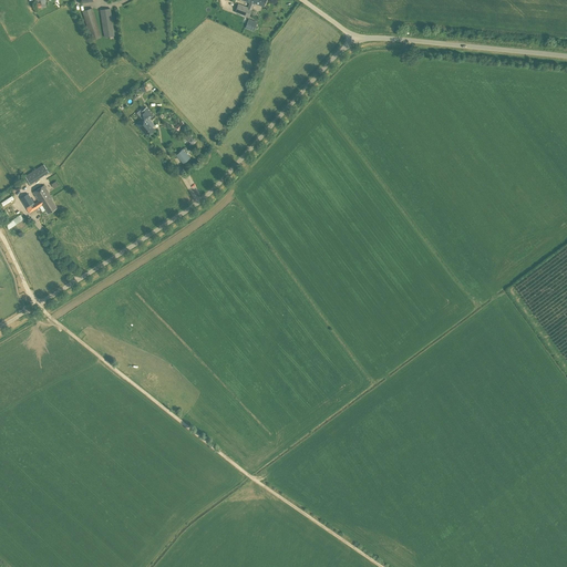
[(250,0),(249,2),(248,8),(238,4),(235,12),(249,17),(255,3),(264,7),(266,0),(250,0)]
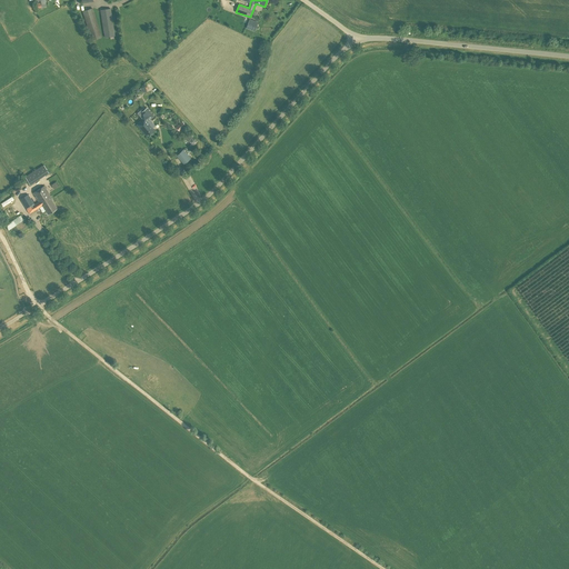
[(91,40),(101,37),(92,8),(82,11),(91,40)]
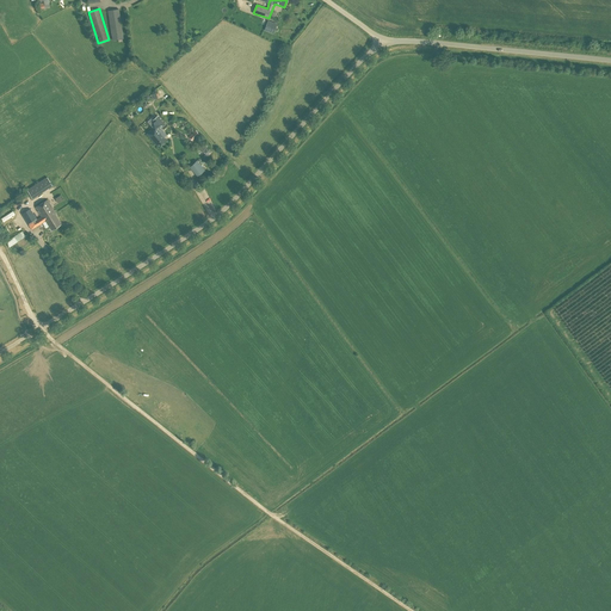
[(112,41),(123,38),(119,8),(107,11),(112,41)]
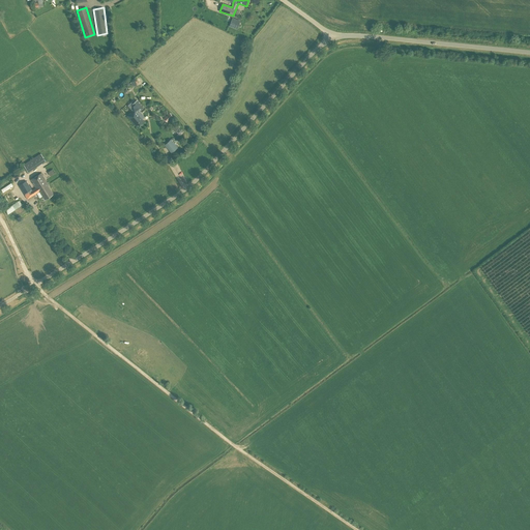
[(232,27),(234,23),(236,24),(238,20),(232,18),(229,26),(232,27)]
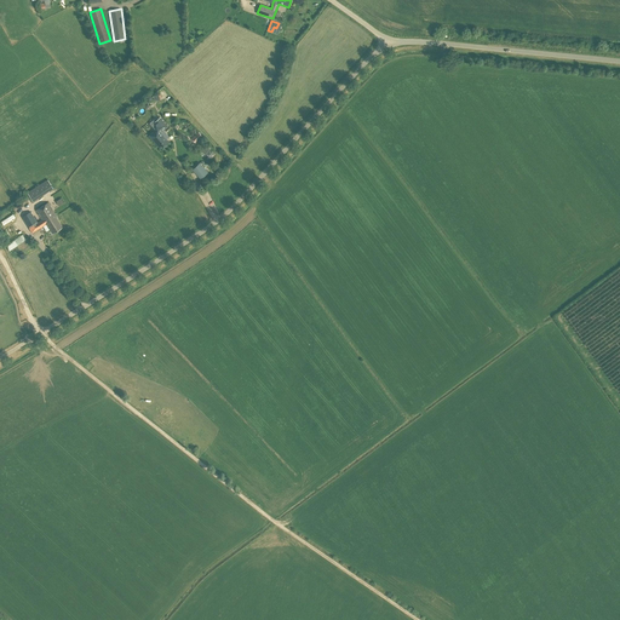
[(155,130),(149,136),(161,149),(170,142),(166,139),(168,137),(164,132),(164,131),(166,128),(167,127),(160,116),(155,120),(154,122),(156,125),(156,130),(155,130)]
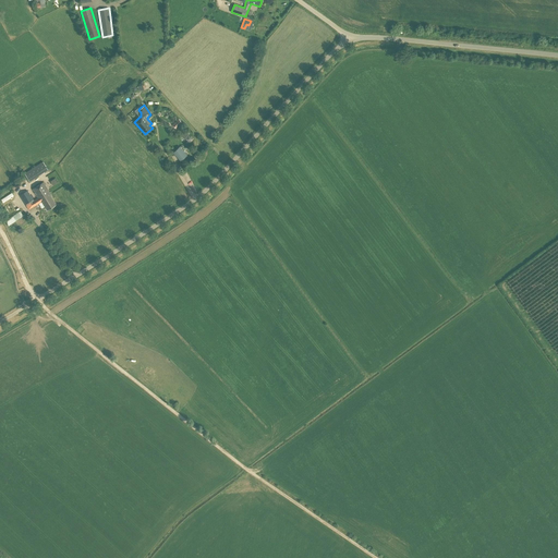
[(176,129),(182,122),(179,118),(172,124),(176,129)]
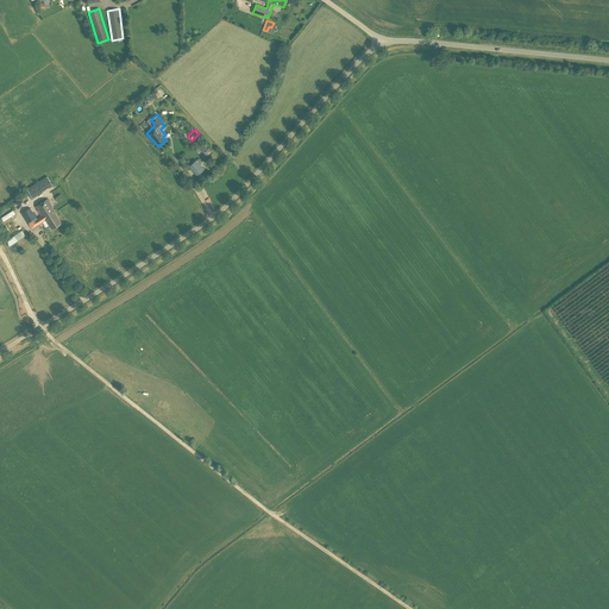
[(196,159),(188,167),(196,176),(205,169),(196,159)]
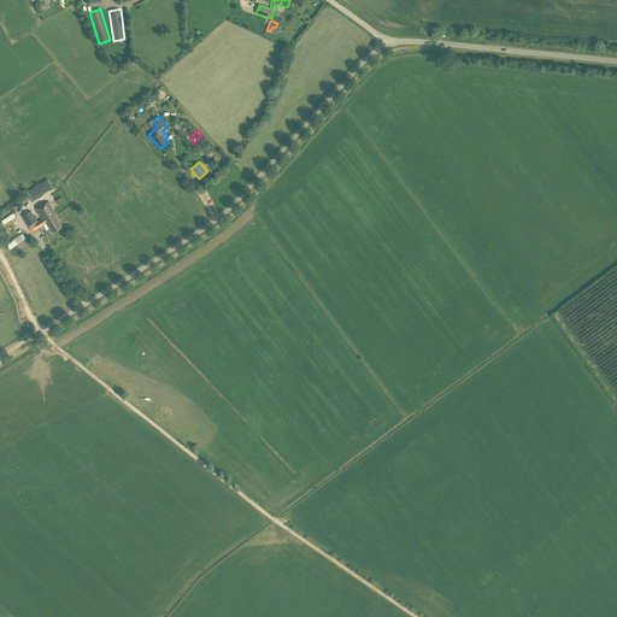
[(33,200),(53,187),(47,178),(27,192),(33,200)]
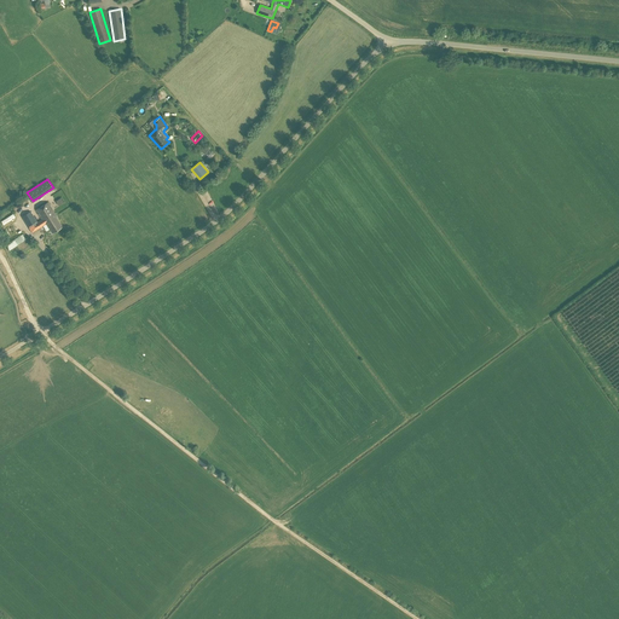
[(63,226),(56,217),(57,217),(48,202),(36,209),(42,220),(38,223),(30,212),(22,217),(32,232),(45,224),(52,233),(63,226)]
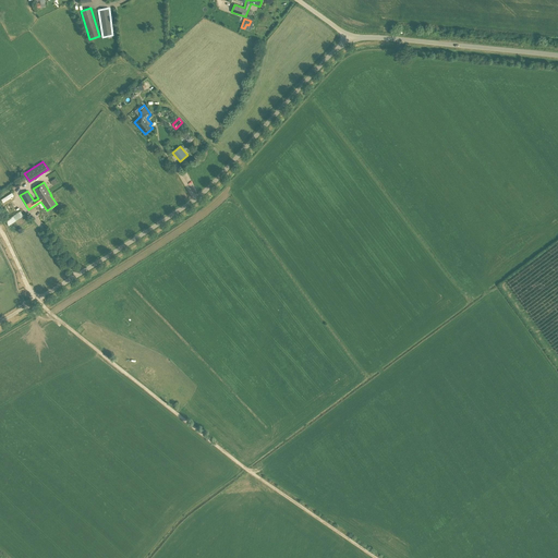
[(9,226),(23,216),(20,211),(5,221),(9,226)]
